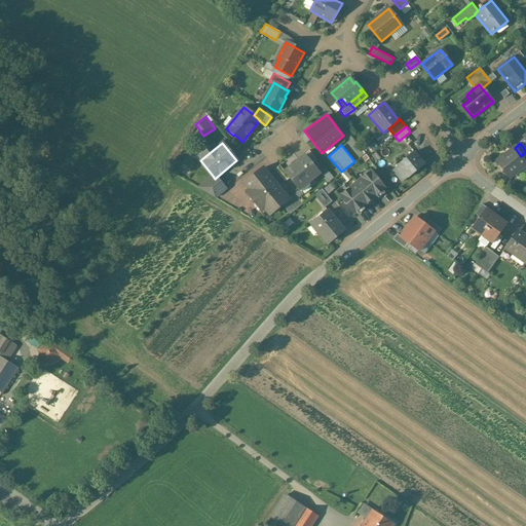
[(515,148),(496,162),(509,179),(525,165),(525,164),(525,163),(521,157),(522,157),(521,156),(515,148)]
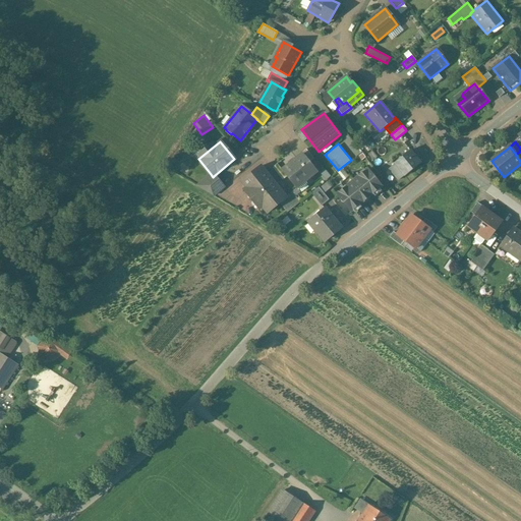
[(313,159),(306,150),(300,154),(301,155),(302,154),(308,163),(313,159)]
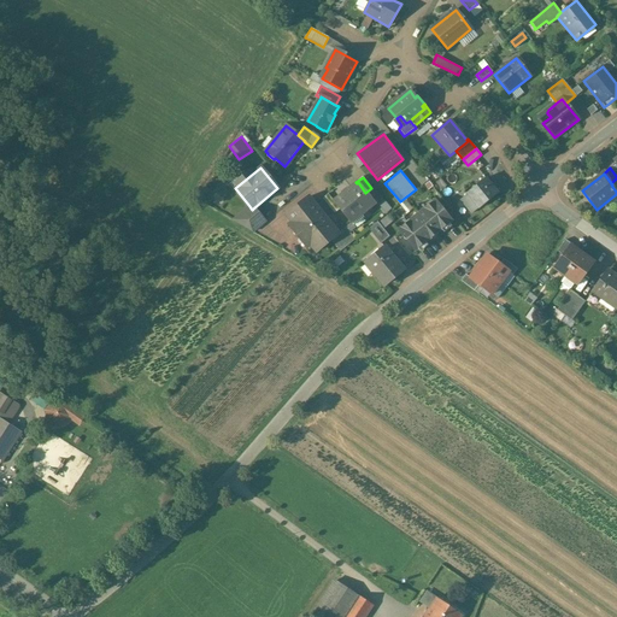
[(486,178),(466,194),(479,209),(498,193),(486,178)]
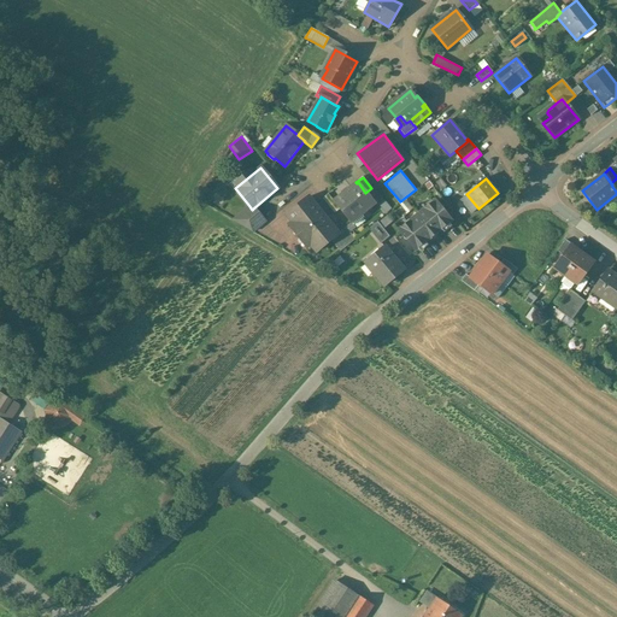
[(357,183),(334,201),(351,223),(375,204),(365,193),(358,182),(357,183)]
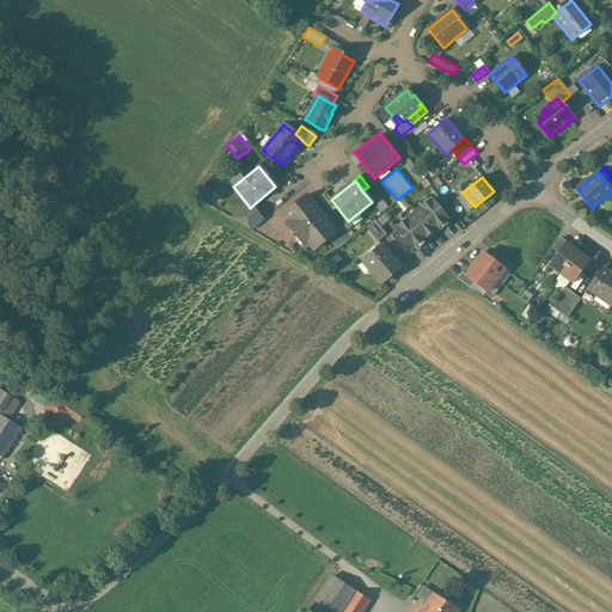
[(335,232),(306,195),(283,213),(313,250),(328,239),(336,233),(335,232)]
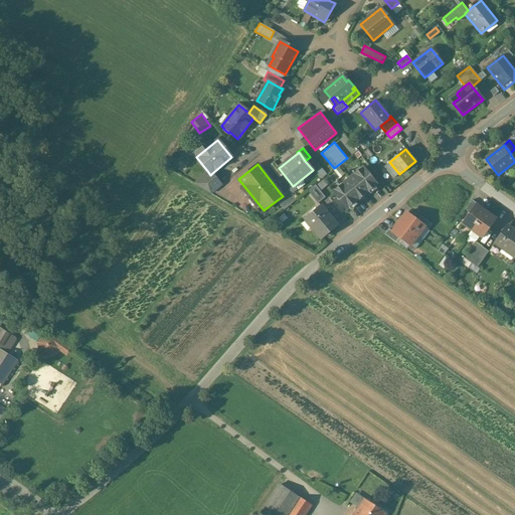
[(363,168),(332,192),(346,209),(359,199),(364,195),(363,195),(376,185),(363,168)]
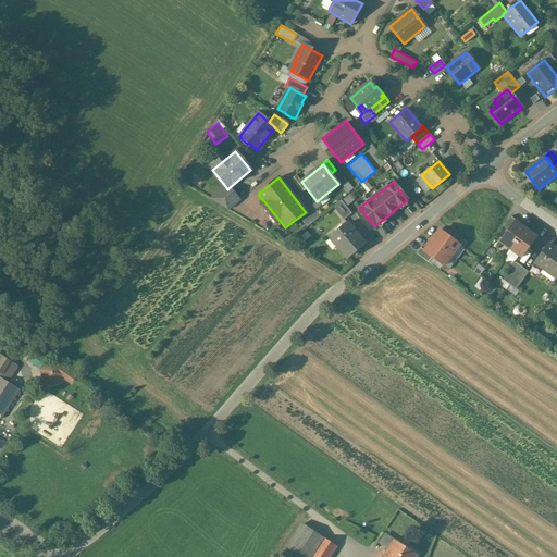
[(225,186),(210,198),(210,199),(227,210),(239,200),(231,190),(230,190),(229,188),(227,189),(225,186)]
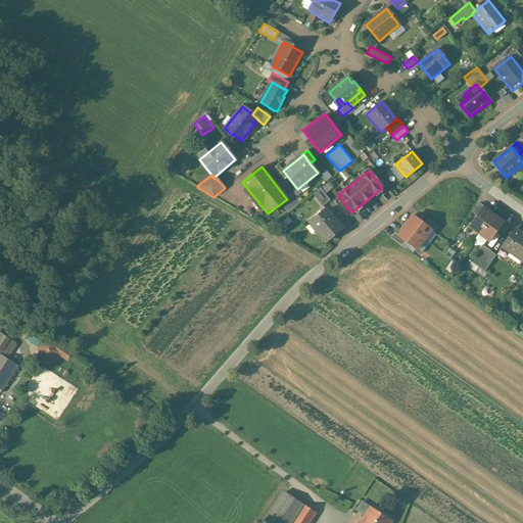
[(320,188),(313,194),(323,206),(330,200),(320,188)]
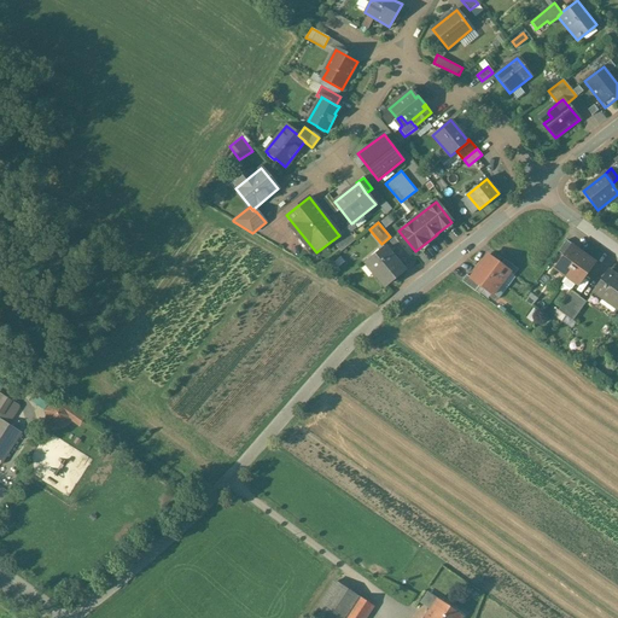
[(345,227),(338,234),(339,235),(331,242),(340,252),(356,240),(345,227)]
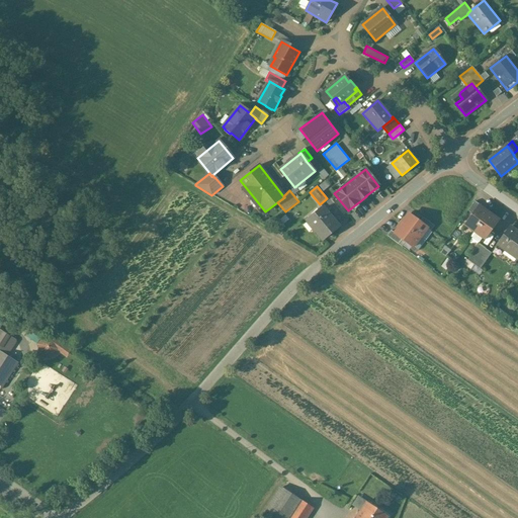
[(475,201),(467,210),(472,214),(479,206),(480,205),(475,201)]
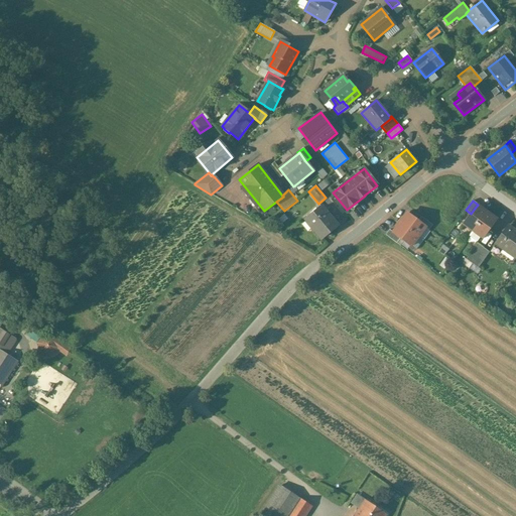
[(471,214),(463,225),(473,231),(488,212),(485,210),(484,211),(477,206),(471,214)]
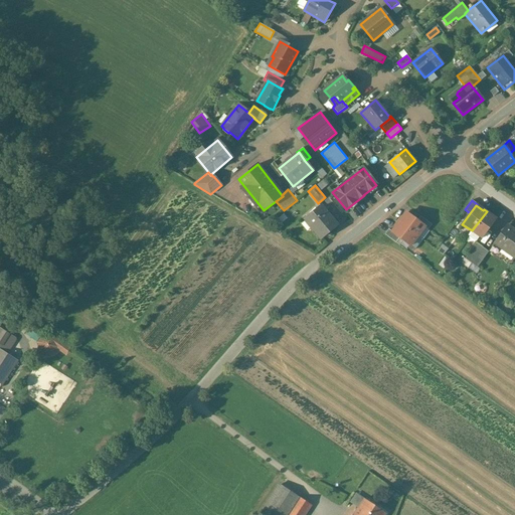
[(321,206),(306,219),(312,227),(320,238),(336,225),(321,206)]
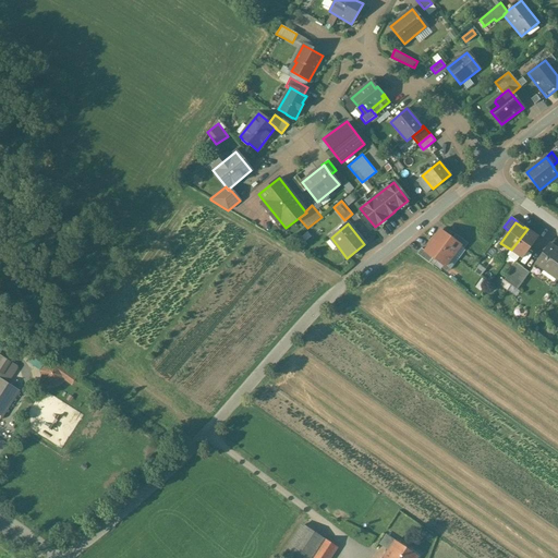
[(528,229),(511,250),(522,257),(536,238),(529,232),(530,230),(528,229)]
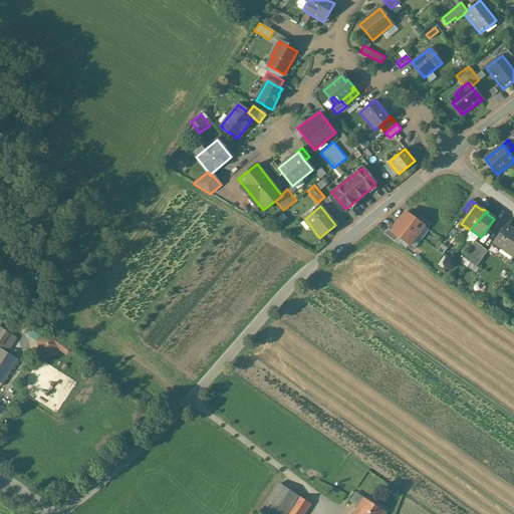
[(416,221),(406,213),(400,219),(399,219),(397,221),(417,236),(424,227),(424,226),(416,221)]
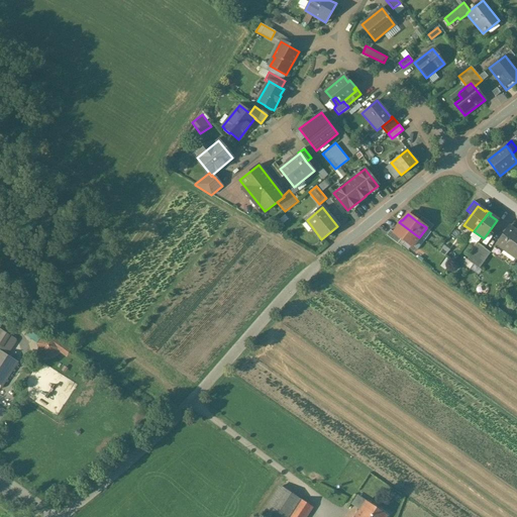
[(433,225),(422,217),(418,222),(426,227),(426,228),(429,231),(433,225)]
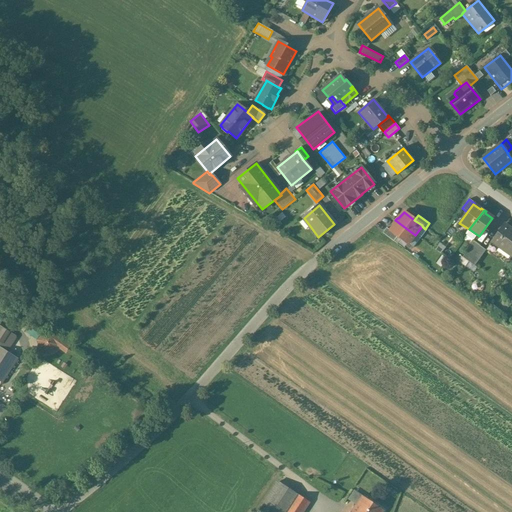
[(415,235),(395,220),(393,223),(394,224),(389,230),(389,231),(397,237),(408,245),(415,235)]
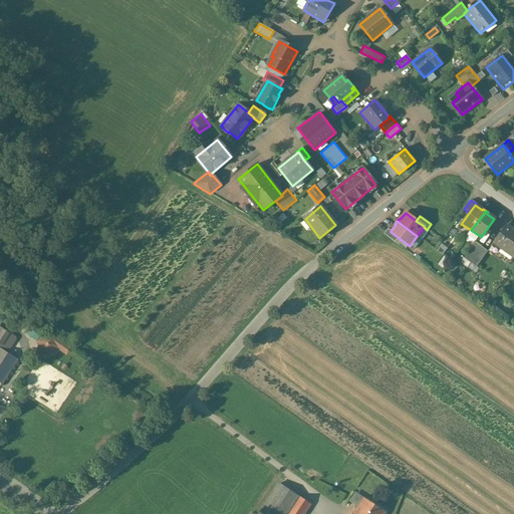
[(513,256),(513,231),(506,225),(493,243),(500,248),(501,247),(513,257),(513,256)]
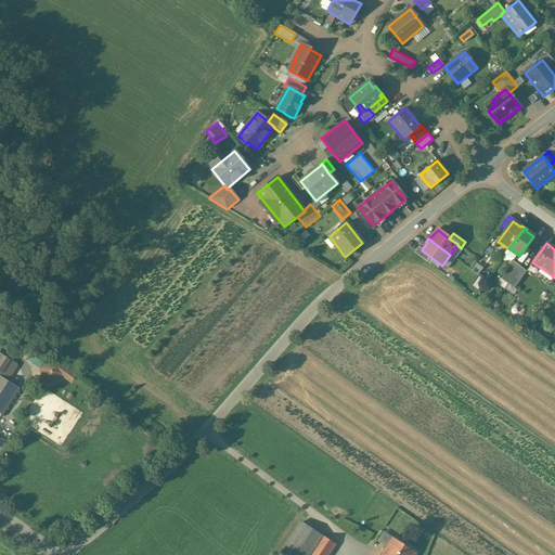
[(430,257),(422,250),(422,249),(418,247),(414,253),(426,261),(430,257)]
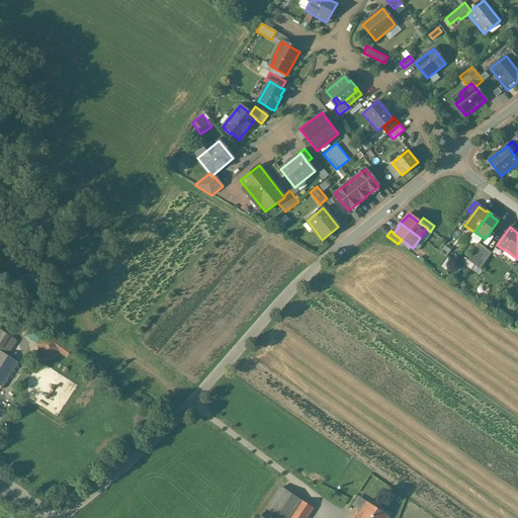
[(479,245),(467,260),(473,265),(485,249),(479,245)]
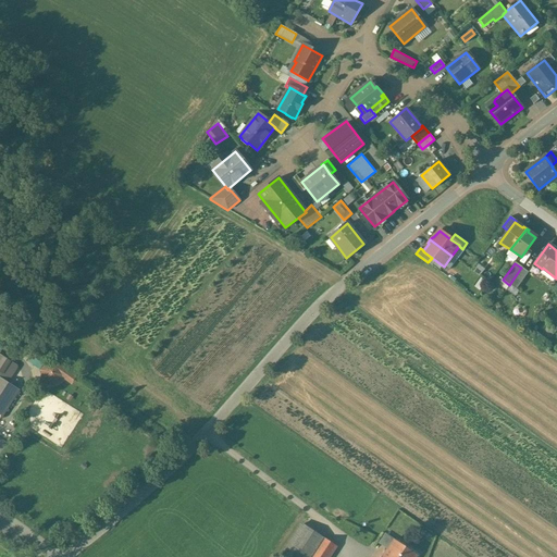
[(521,268),(509,285),(516,289),(528,272),(521,268)]
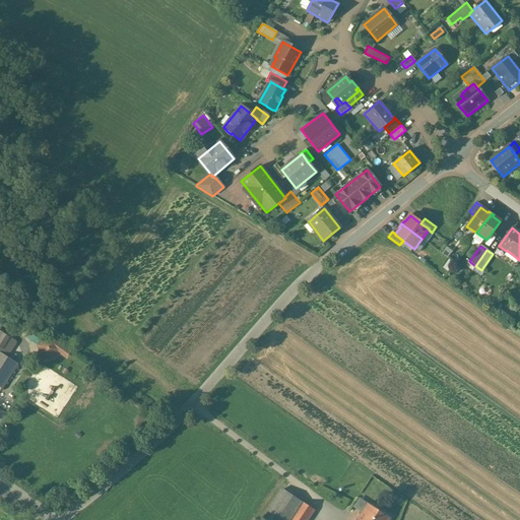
[(21,315),(0,302),(0,313),(15,323),(21,315)]
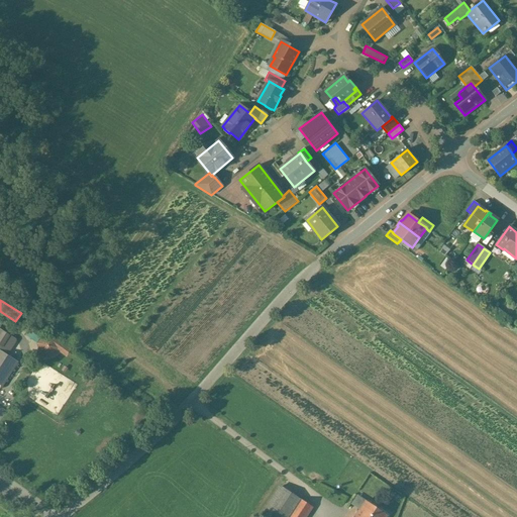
[(27,329),(24,334),(36,341),(39,336),(27,329)]
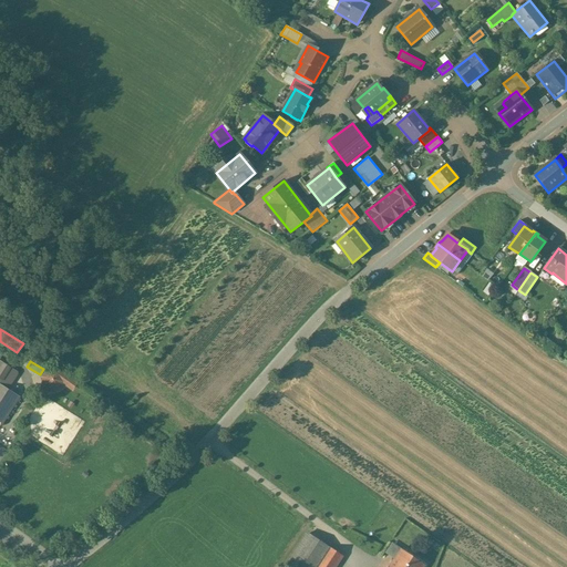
[(48,371),(43,379),(44,387),(51,390),(59,389),(62,383),(72,390),(76,384),(55,370),(48,371)]
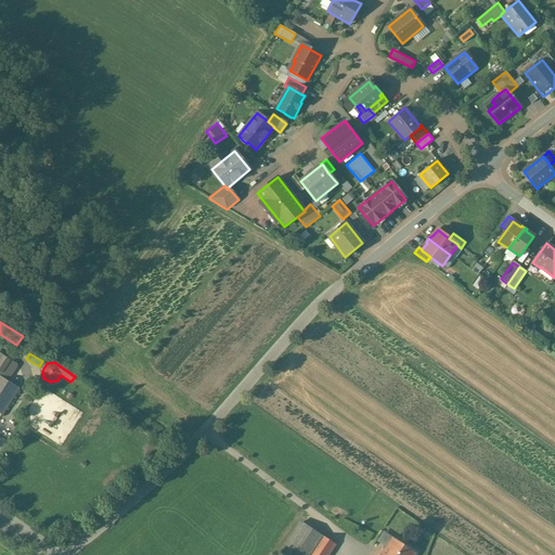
[(0,407),(4,410),(18,388),(0,376),(0,407)]
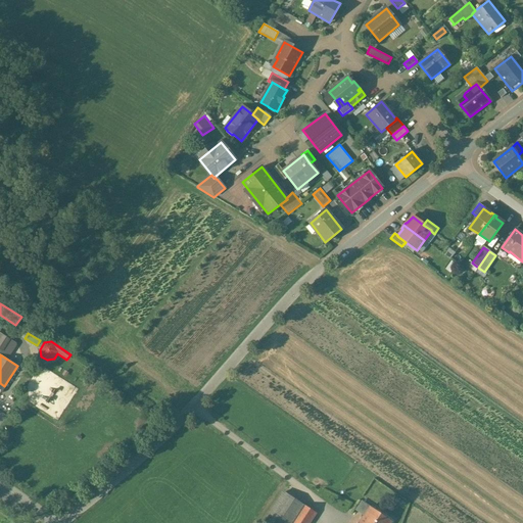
[(284,492),(266,520),(269,522),(292,522),(304,506),(284,492)]
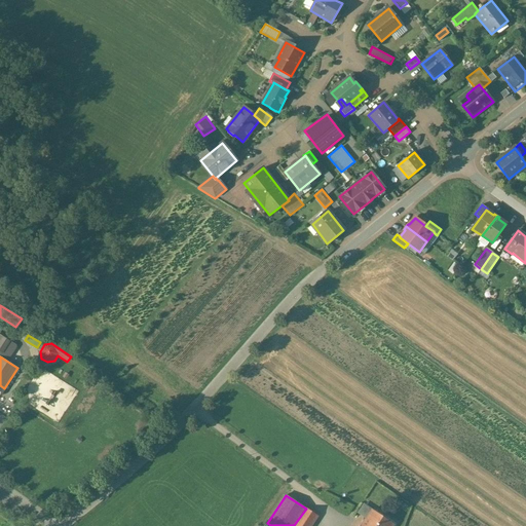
[(372,510),(364,504),(358,513),(366,519),(372,510)]
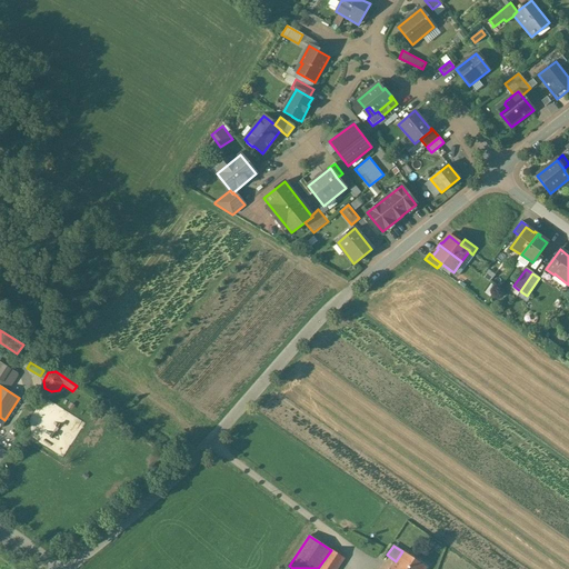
[(331,550),(318,568),(336,568),(343,558),(331,550)]
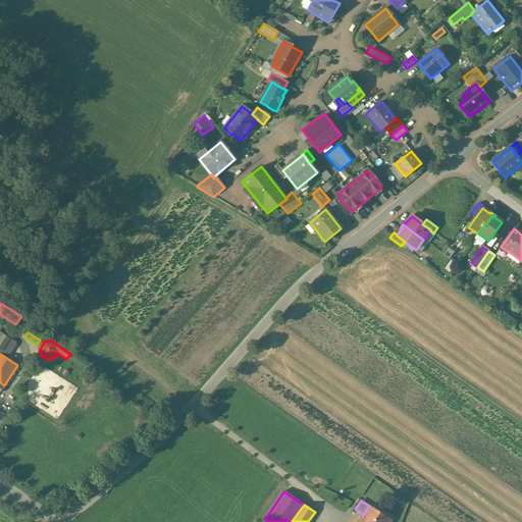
[(388,521),(390,520),(369,506),(363,515),(358,521),(388,521)]
